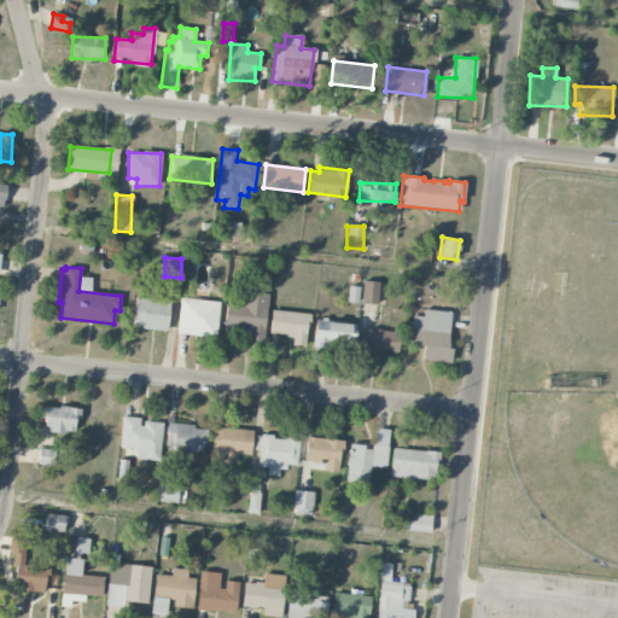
[(379,283),(363,280),(361,303),(377,305),(379,283)]
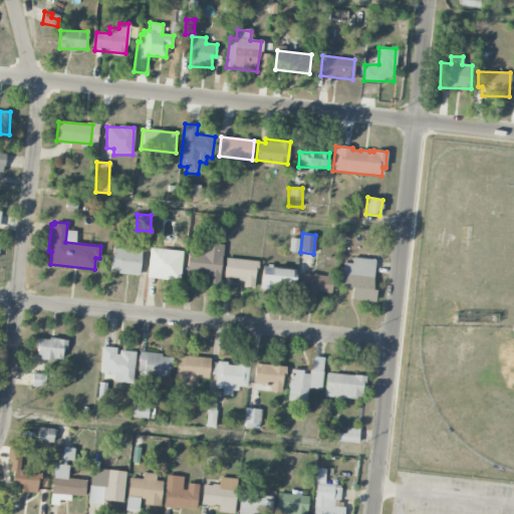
[(187,275),(207,276),(207,283),(220,284),(223,245),(200,243),(199,249),(188,248),(187,275)]
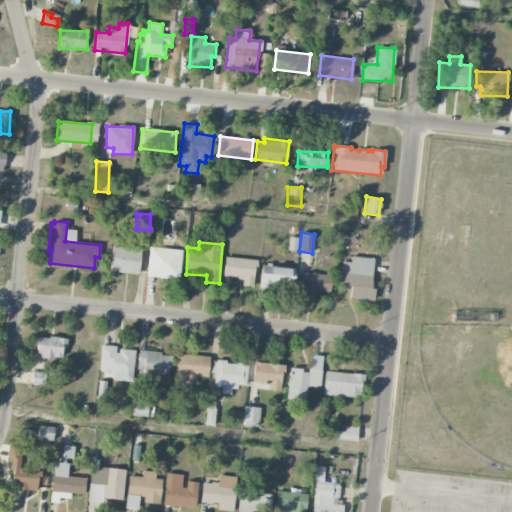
[(149,246),(183,250),(180,269),(147,265),(149,246)]
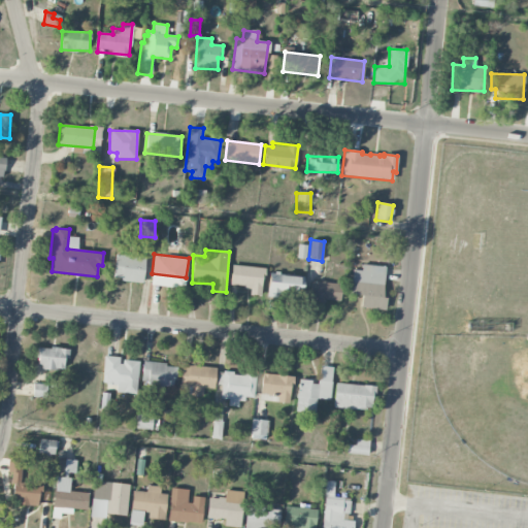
[(143,282),(144,257),(114,256),(113,281),(143,282)]
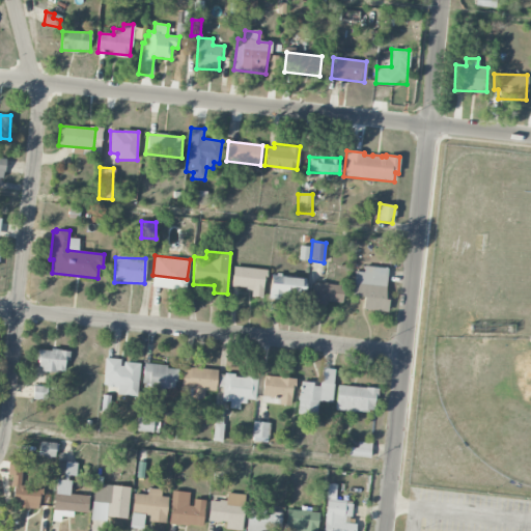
[(232,267),(268,271),(266,290),(230,286),(232,267)]
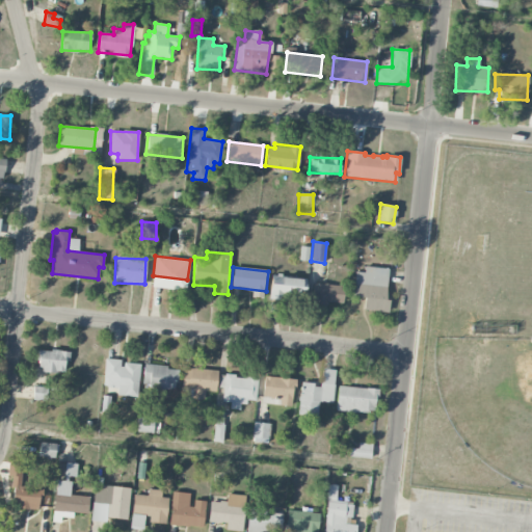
[(387,312),(389,268),(365,267),(364,272),(354,272),(353,297),(364,297),(364,311),(387,312)]
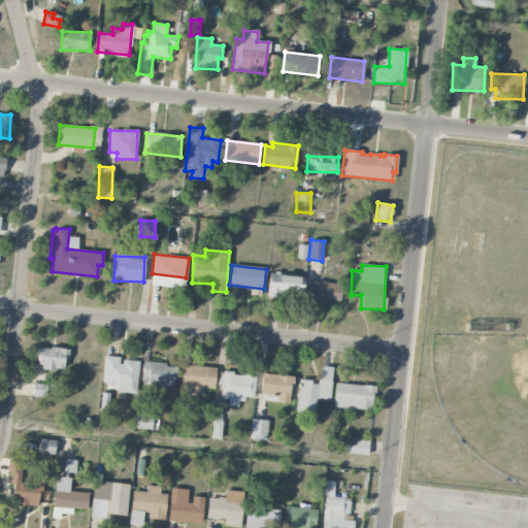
[(269,273),(303,276),(301,296),(267,293),(269,273)]
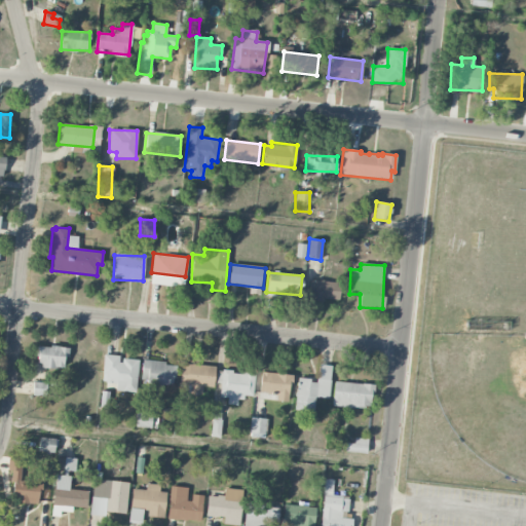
[(308,299),(339,302),(340,283),(310,279),(308,299)]
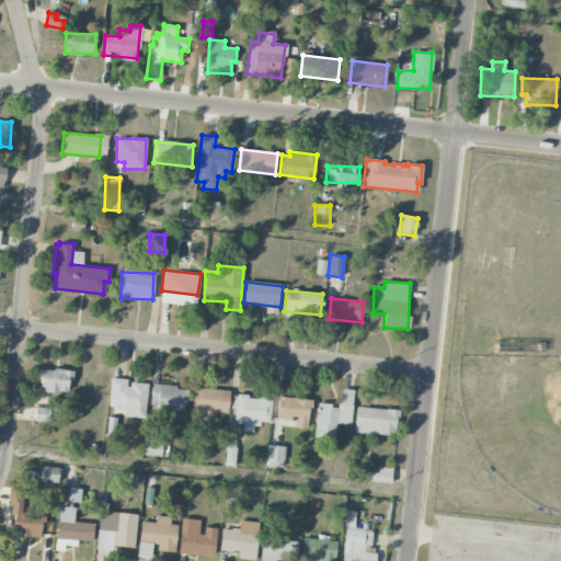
[(42,369),(41,391),(68,393),(68,380),(73,380),(73,370),(42,369)]
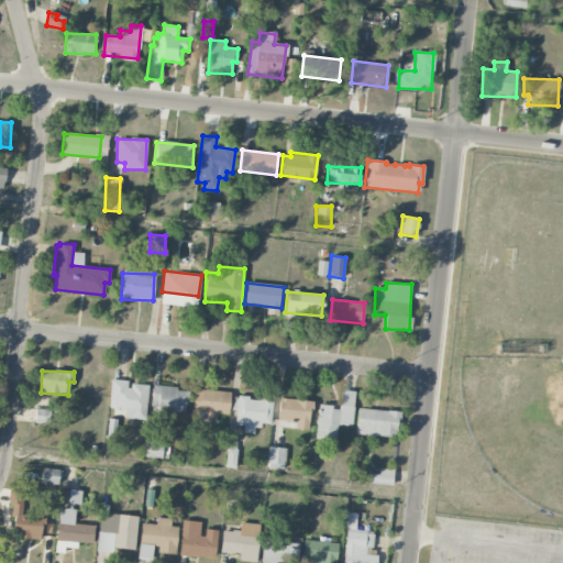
[(111,379),(128,381),(127,387),(131,388),(131,384),(148,385),(144,420),(123,418),(124,409),(108,407),(111,379)]
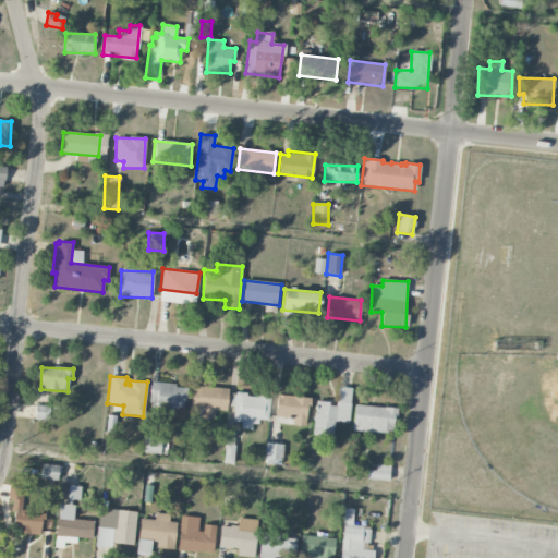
[(152,381),(176,384),(176,387),(185,388),(183,410),(173,409),(172,416),(158,415),(159,407),(149,405),(152,381)]
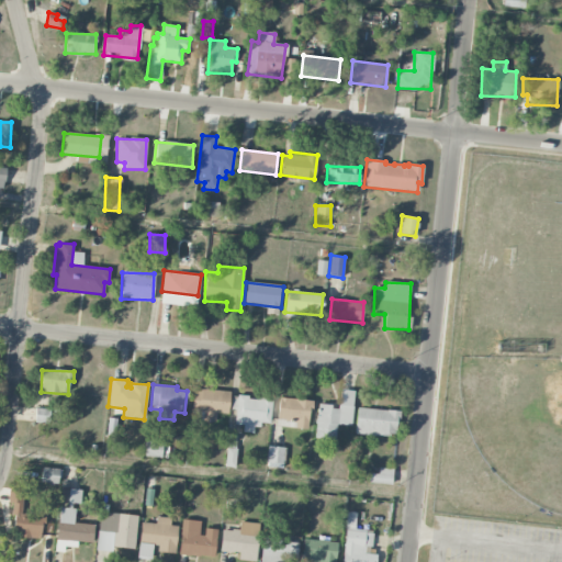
[(193,389),(229,392),(227,413),(191,409),(193,389)]
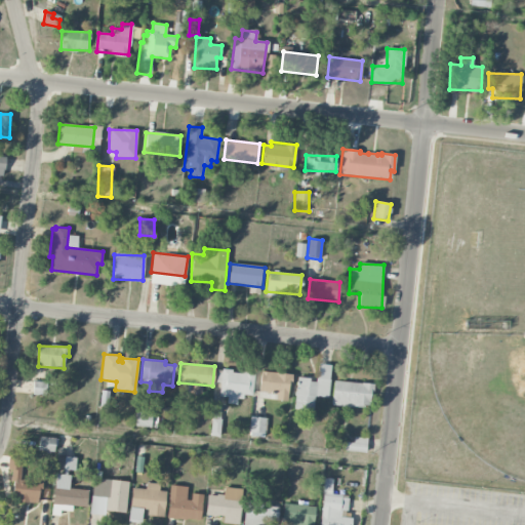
[(328,398),(330,365),(318,364),(317,379),(296,378),(294,409),(314,410),(315,397),(328,398)]
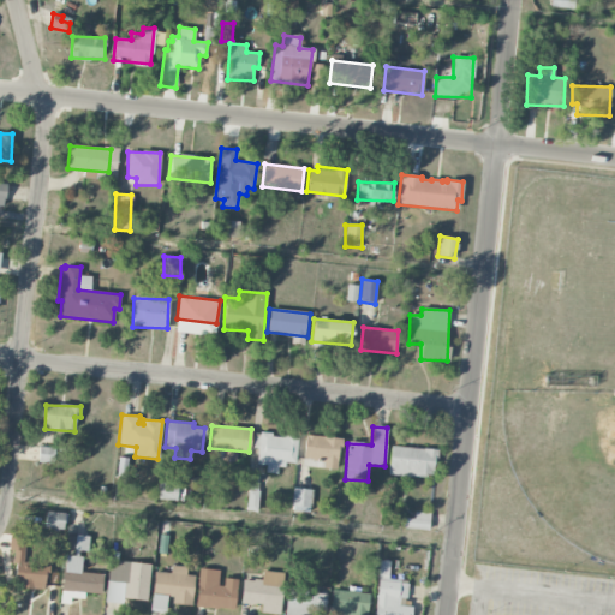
[(336,470),(340,439),(306,435),(303,460),(323,463),(323,469),(336,470)]
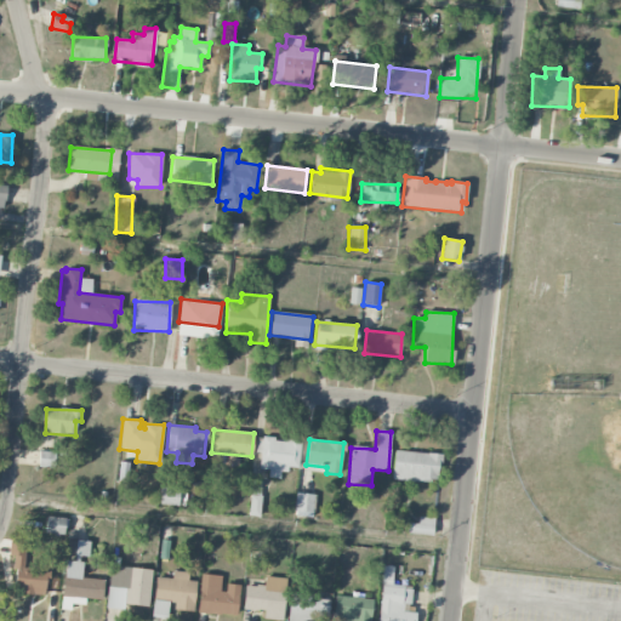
[(260,440),(301,445),(298,468),(257,463),(260,440)]
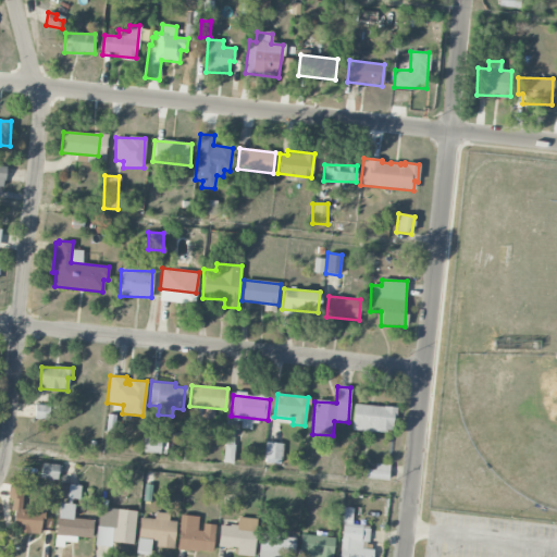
[(354,403),(393,407),(391,430),(385,430),(384,433),(351,430),(354,403)]
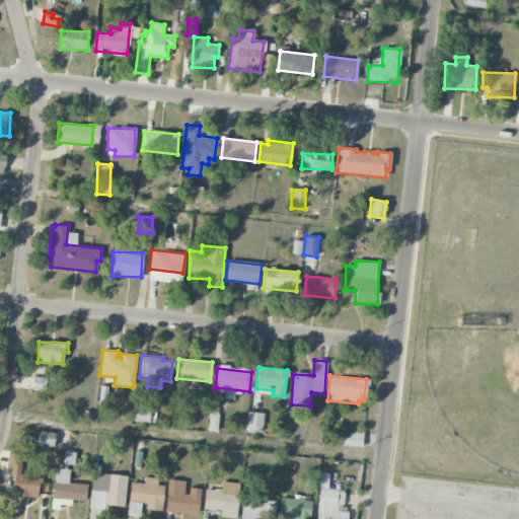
[(46,391),(47,378),(32,377),(31,390),(46,391)]
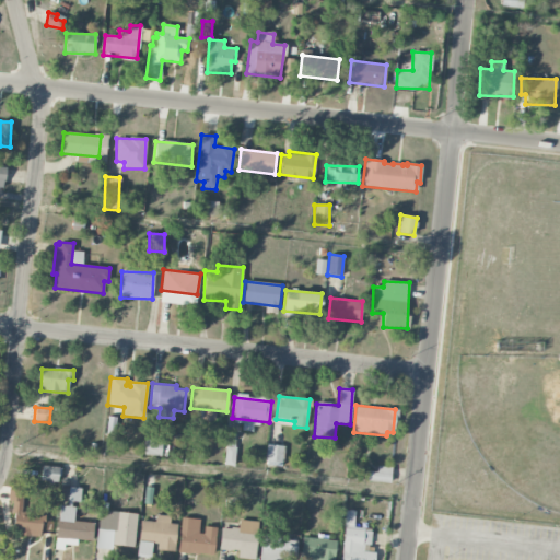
[(68,409),(53,408),(51,423),(68,423),(68,409)]
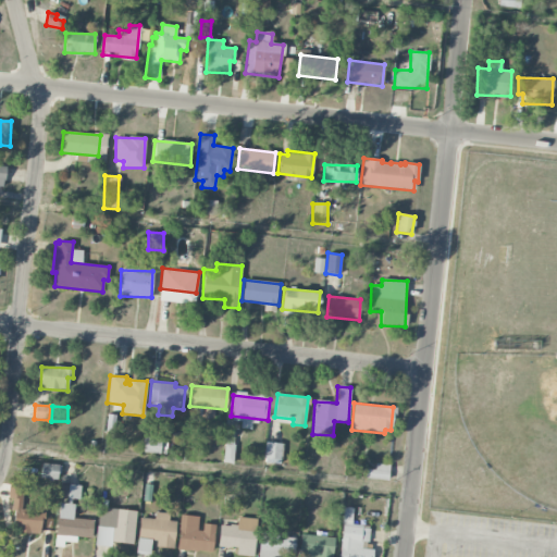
[(160,454),(161,440),(145,437),(144,452),(160,454)]
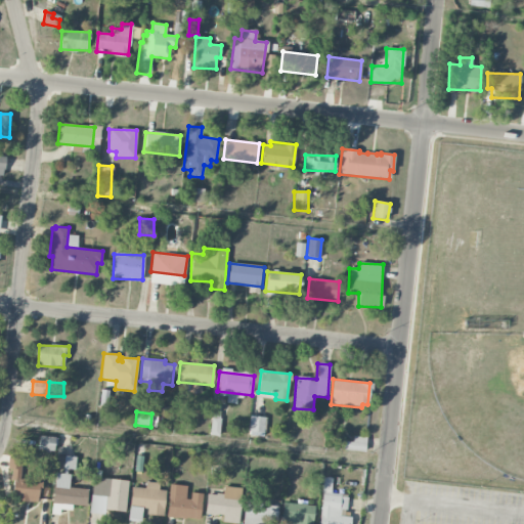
[(265,417),(250,417),(249,436),(265,437),(265,417)]
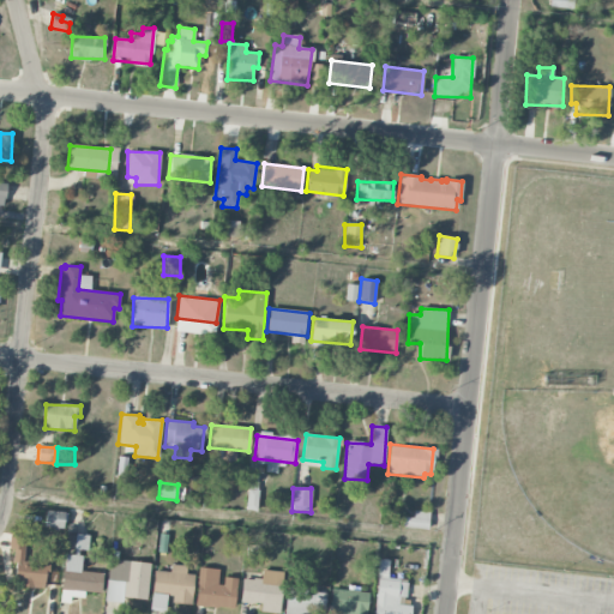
[(258,511),(258,491),(247,491),(246,511),(258,511)]
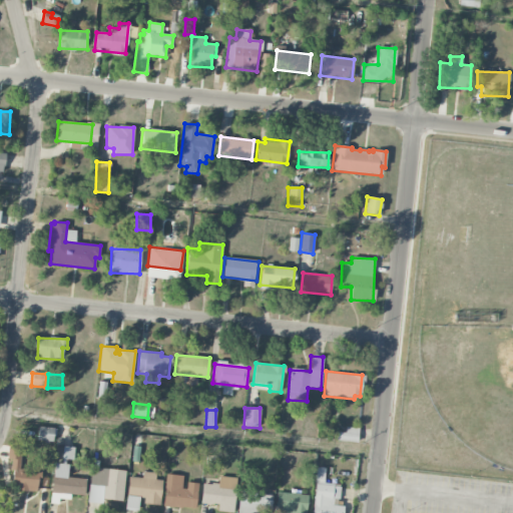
[(37,440),(53,441),(54,428),(38,427),(37,440)]
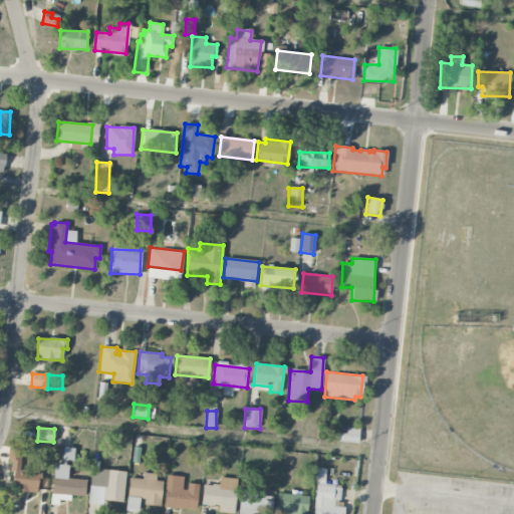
[(345,433),(337,433),(336,442),(358,443),(359,429),(346,428),(345,433)]
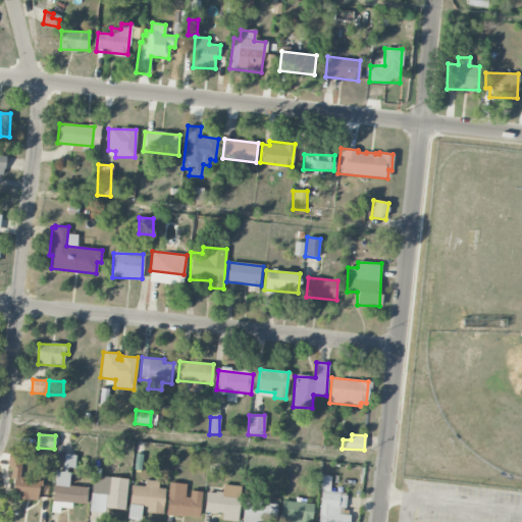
[(21,455),(8,454),(7,468),(13,469),(10,498),(39,501),(40,479),(19,477),(21,455)]
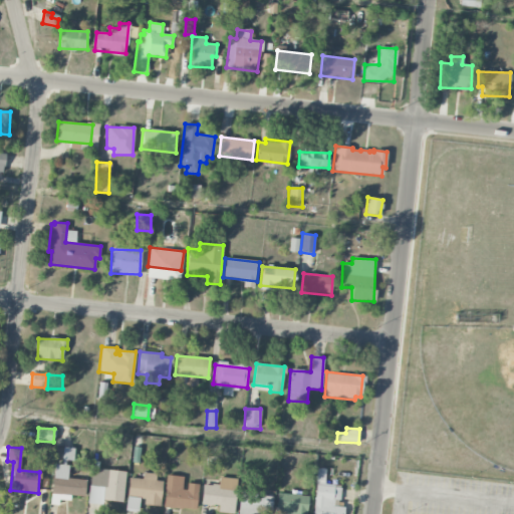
[(74,449),(58,448),(57,459),(73,460),(74,449)]
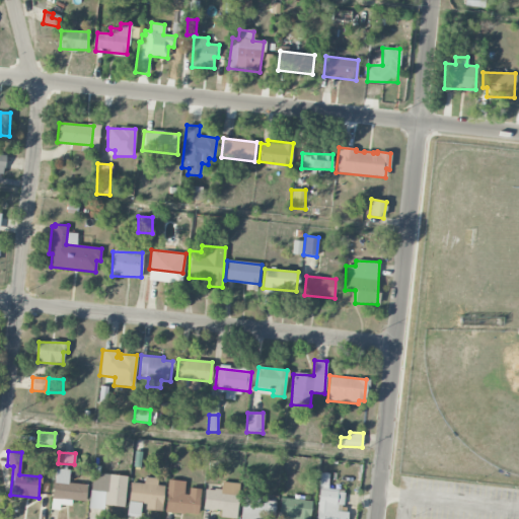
[(92,471),(127,475),(124,507),(103,505),(102,509),(88,508),(92,471)]
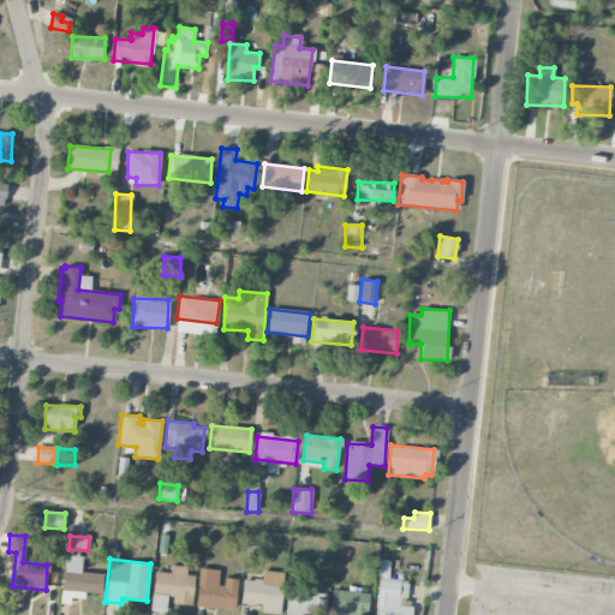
[(407,581),(388,581),(389,561),(378,561),(375,614),(410,614),(411,607),(406,607),(407,581)]
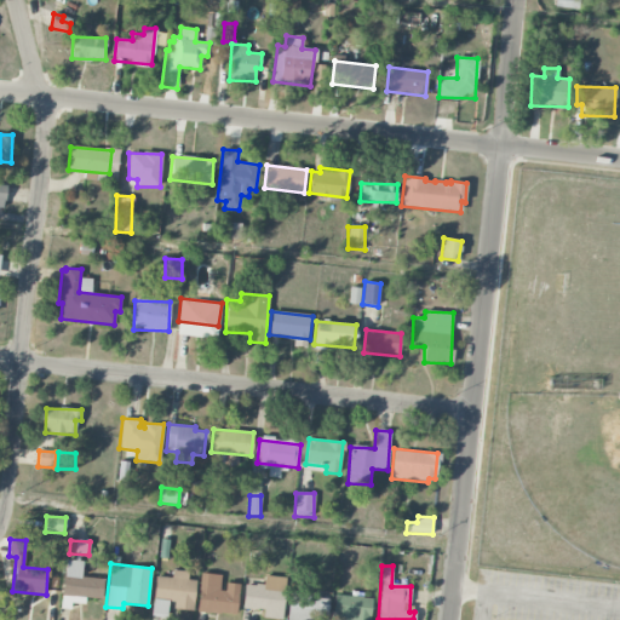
[(155,575),(171,578),(172,569),(188,572),(188,579),(195,580),(193,610),(173,608),(174,601),(153,598),(155,575)]
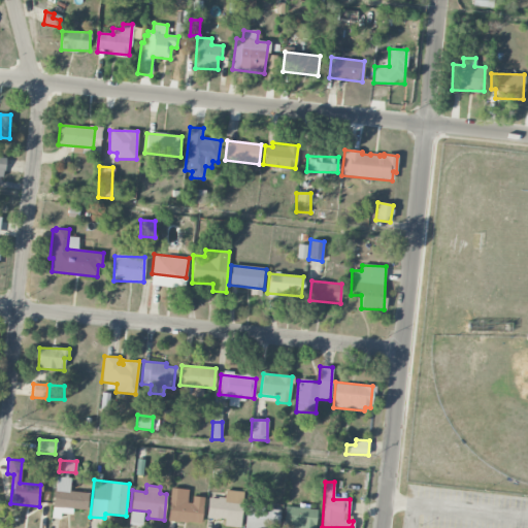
[(54,487),(69,489),(69,491),(89,493),(87,510),(52,506),(54,487)]
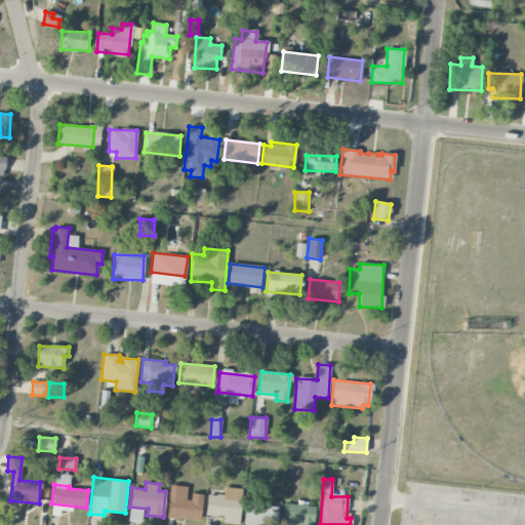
[(170,485),(187,487),(186,500),(190,500),(191,493),(203,494),(200,520),(166,517),(170,485)]
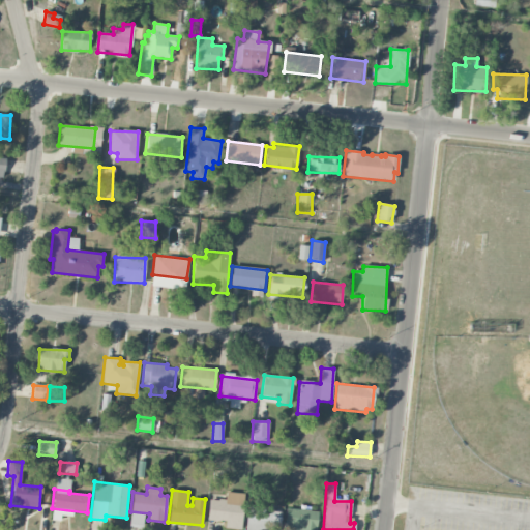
[(209,500),(225,501),(226,492),(244,494),(240,529),(224,528),(225,521),(207,519),(209,500)]
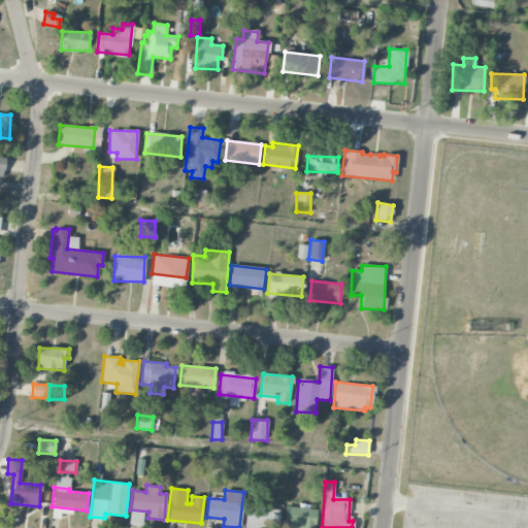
[(244,527),(277,527),(279,508),(246,505),(244,527)]
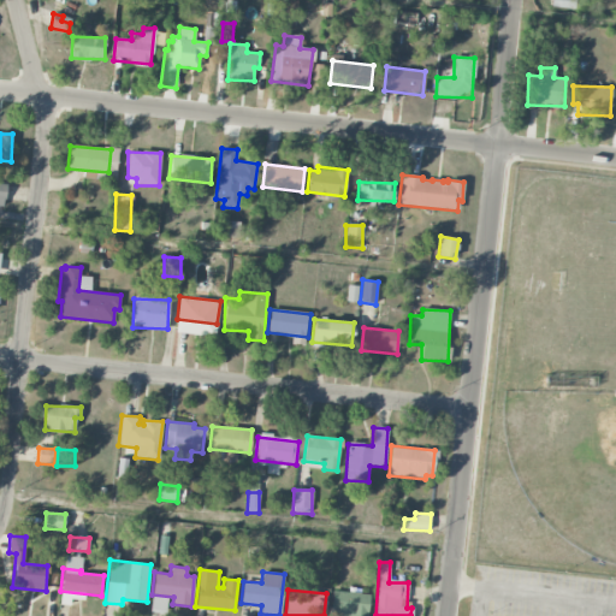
[(330,615),(332,591),(369,594),(367,615),(330,615)]
